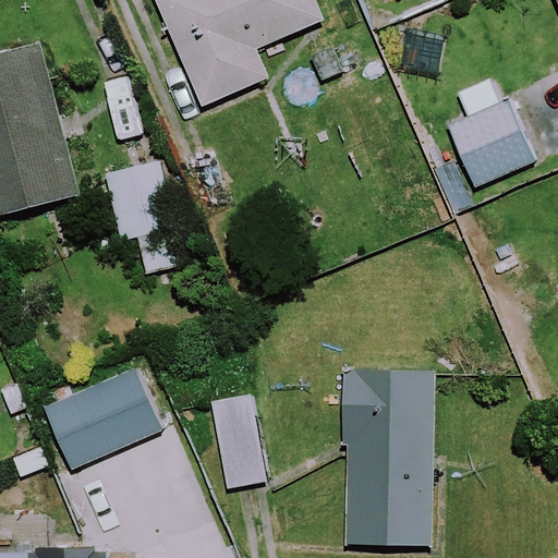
[(324,22),(315,0),(162,0),(204,106),(271,80),(258,47),(324,22)]
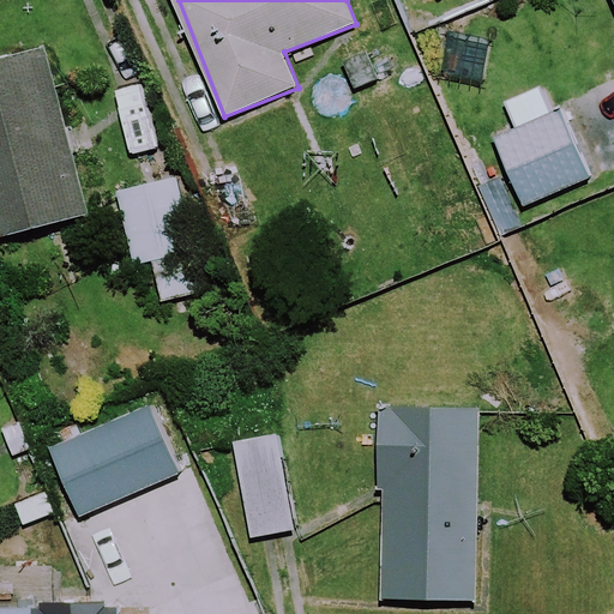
[(86,218),(46,48),(0,59),(0,274),(56,262),(48,228),(86,218)]
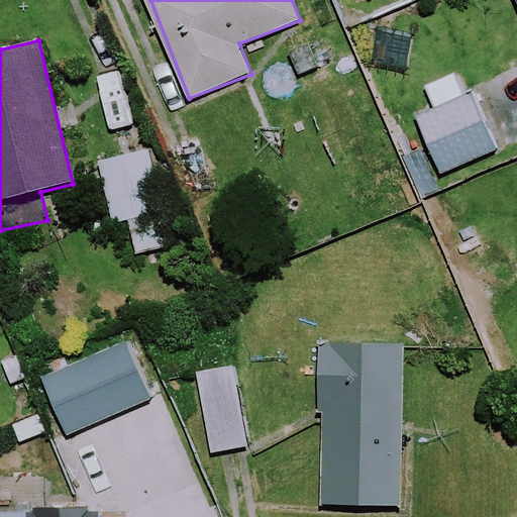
[(494,151),(456,73),(424,88),(435,111),(417,119),(443,175),(494,151)]
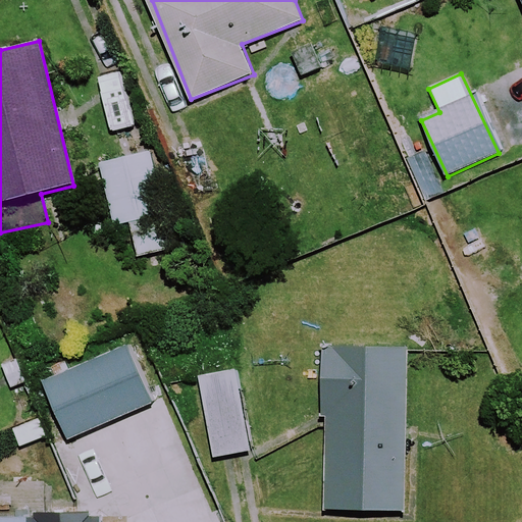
[(176,250),(153,153),(101,165),(116,228),(131,225),(138,259),(176,250)]
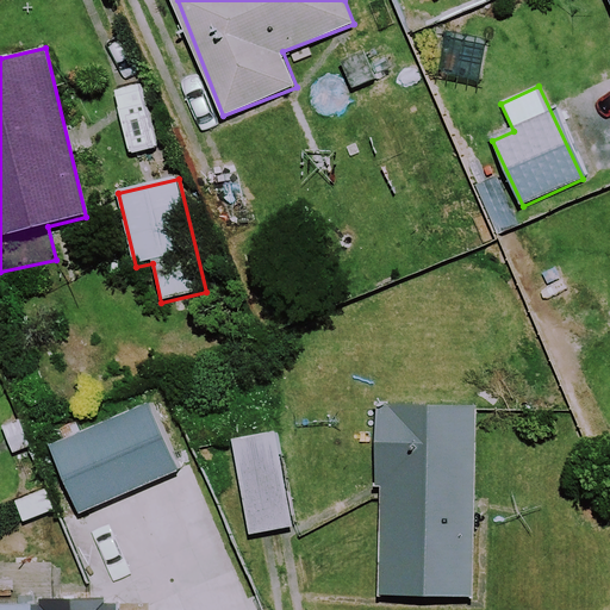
[(176,472),(147,404),(45,449),(75,517),(176,472)]
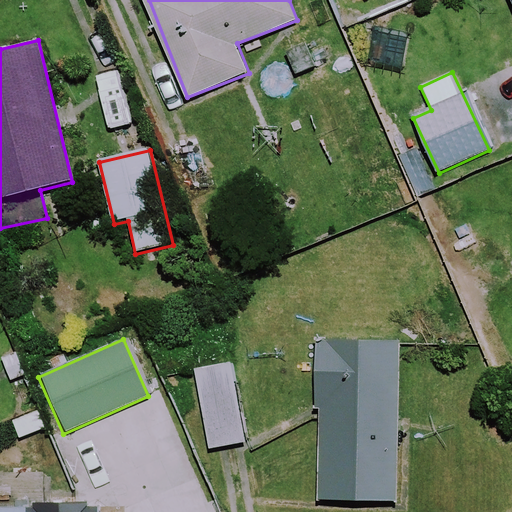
[(397,343),(320,341),(316,499),(393,501),(397,343)]
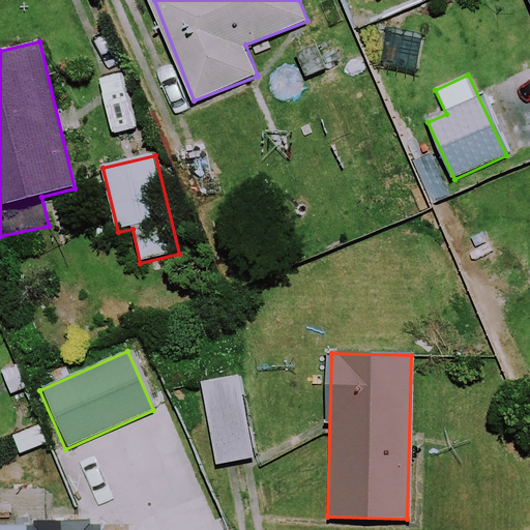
[(254,458),(239,377),(200,383),(213,465),(254,458)]
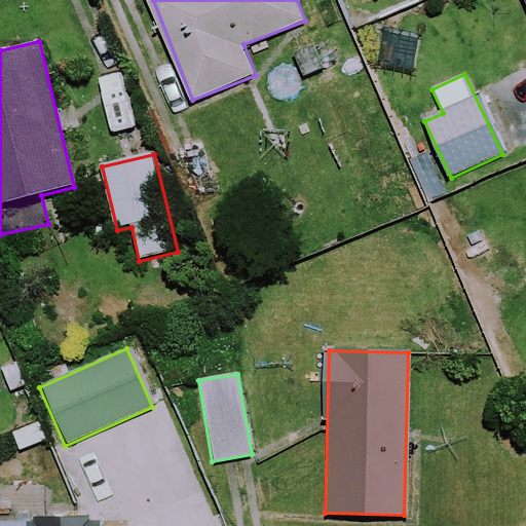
All buildings are outlined.
